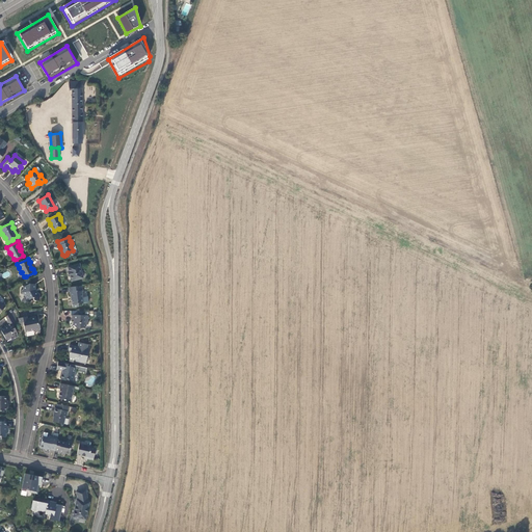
[(80,264),(68,267),(69,272),(68,272),(70,276),(72,281),(83,278),(80,264)]
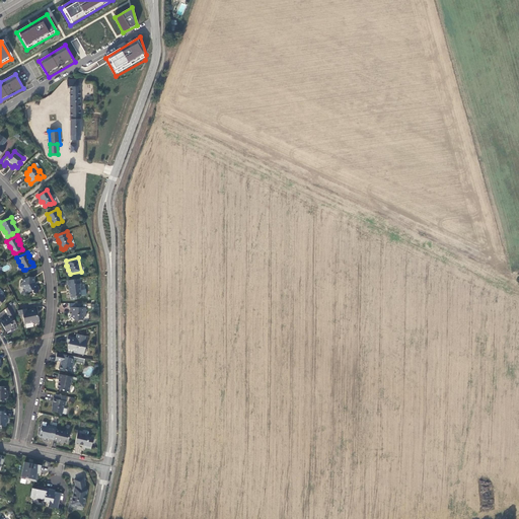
[(33,283),(34,278),(28,277),(23,280),(22,282),(21,283),(21,286),(22,288),(24,288),(26,292),(28,293),(31,291),(33,294),(39,291),(39,289),(36,286),(35,285),(33,283)]
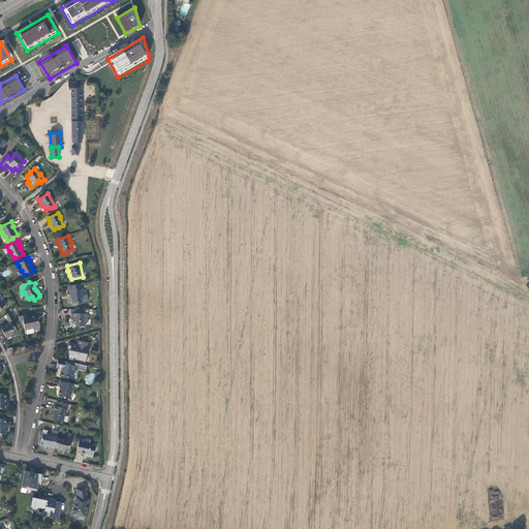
[(82,284),(68,285),(68,290),(70,290),(70,296),(71,296),(72,306),(79,305),(79,302),(83,302),(82,289),(82,284)]
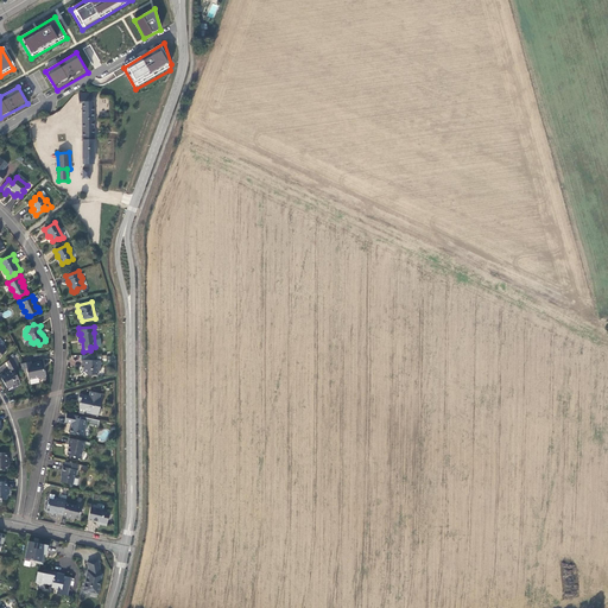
[(20,380),(17,375),(19,374),(16,368),(18,367),(16,355),(7,361),(12,369),(8,372),(8,373),(1,378),(7,388),(8,388),(12,386),(12,385),(19,380),(20,380)]
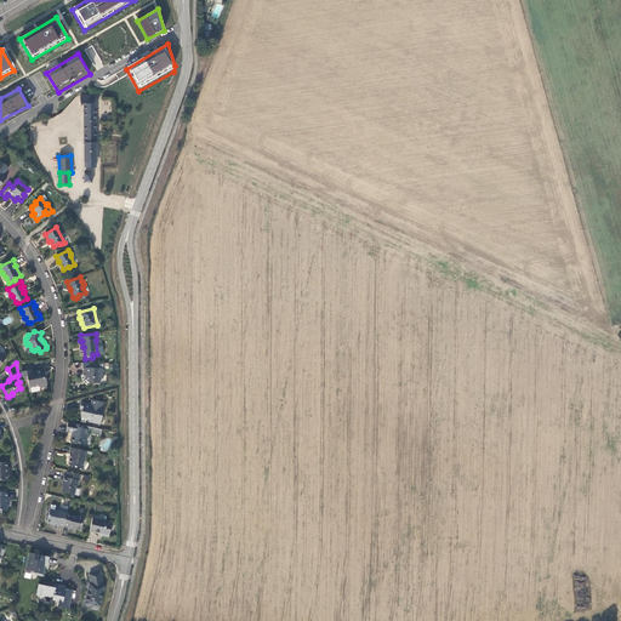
[(100,383),(100,379),(103,379),(103,368),(84,368),(84,374),(86,374),(86,380),(90,383),(100,383)]
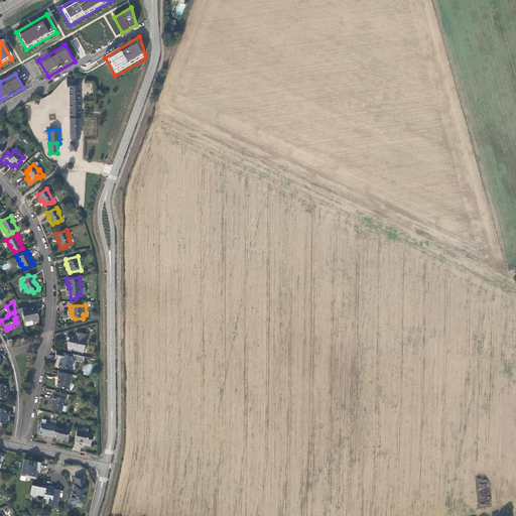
[(35,307),(26,308),(26,307),(17,308),(19,316),(23,315),(24,323),(33,320),(34,321),(38,320),(39,318),(38,314),(36,313),(35,307)]
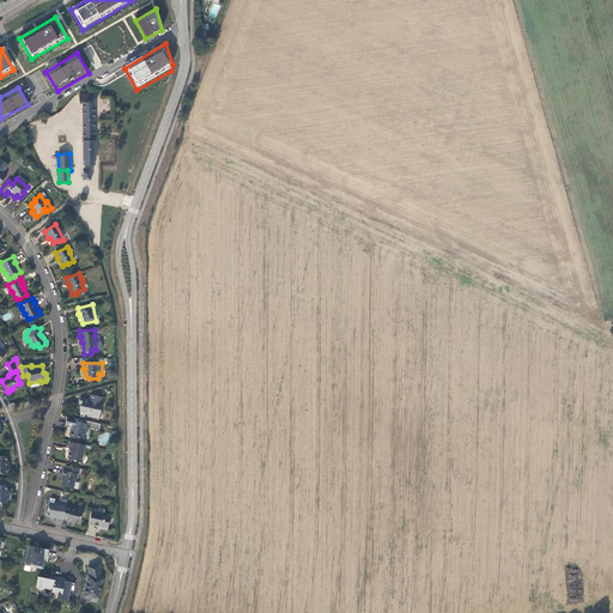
[(90,400),(80,398),(79,404),(83,405),(80,412),(85,413),(87,416),(99,418),(101,417),(101,413),(101,412),(103,402),(101,401),(102,398),(91,395),(90,400)]
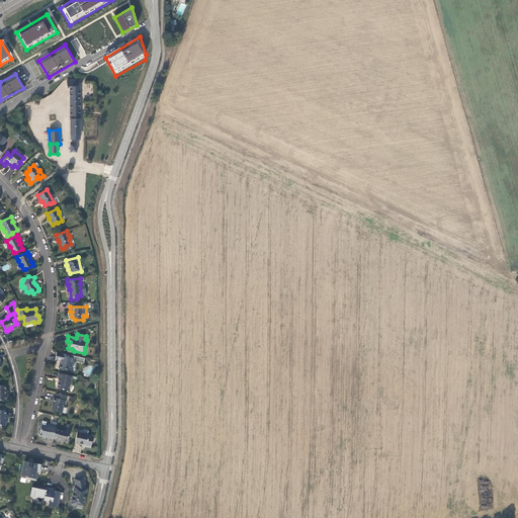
[(85,358),(57,352),(55,360),(61,361),(61,364),(59,365),(59,368),(60,369),(64,370),(65,369),(71,370),(74,358),(77,359),(76,361),(84,363),(85,358)]
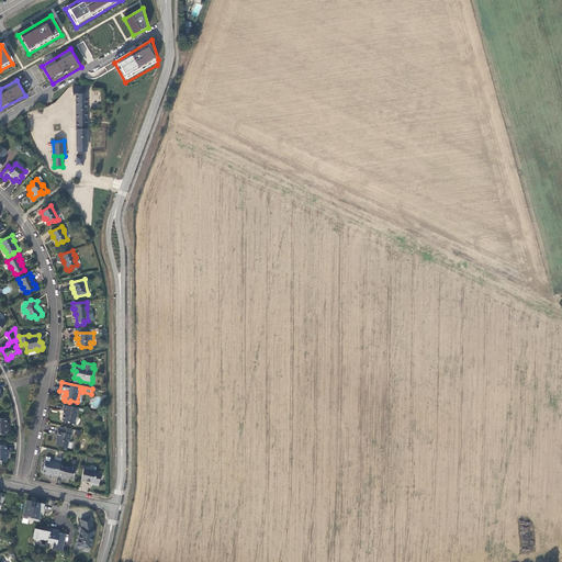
[(78,408),(64,405),(63,411),(64,412),(62,419),(63,422),(75,424),(78,408)]
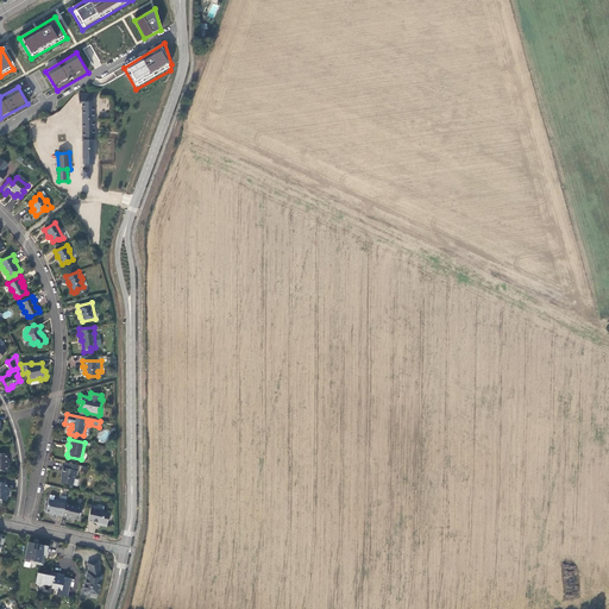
[(73,485),(75,477),(76,476),(79,465),(66,463),(64,468),(63,468),(61,473),(62,473),(60,483),(73,485)]
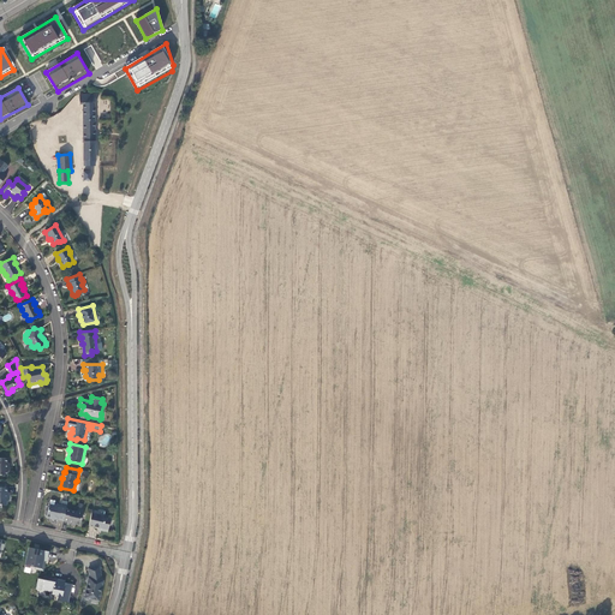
[(64,520),(66,509),(67,501),(61,500),(60,506),(57,505),(54,506),(49,505),(48,509),(46,512),(46,515),(47,517),(53,518),(52,520),(58,521),(58,519),(64,520)]
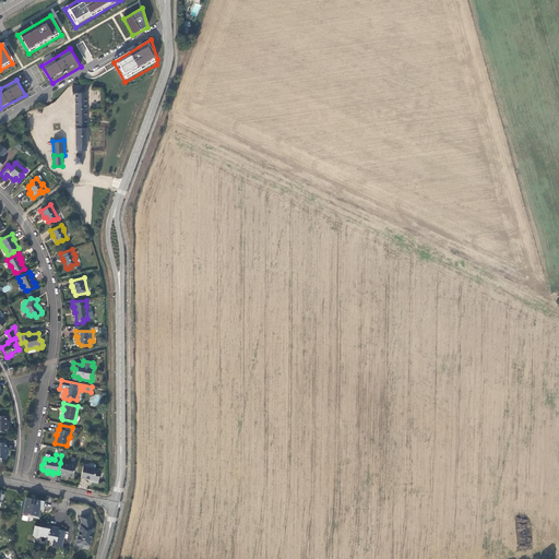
[(75,466),(60,463),(58,473),(58,474),(61,475),(61,477),(66,478),(67,476),(73,477),(75,466)]
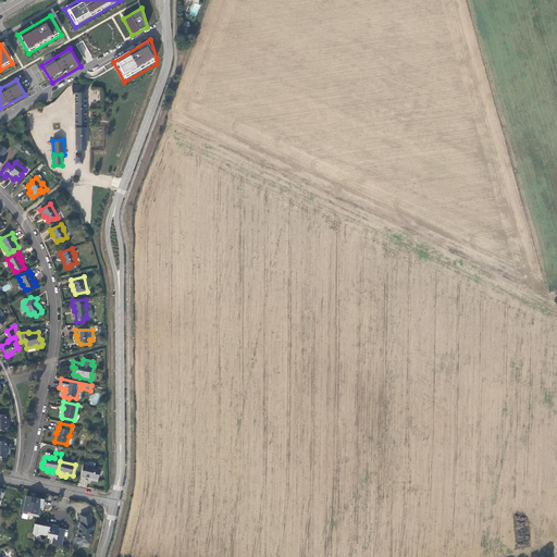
[(83,465),(81,475),(88,478),(88,480),(98,482),(100,470),(95,469),(95,467),(83,465)]
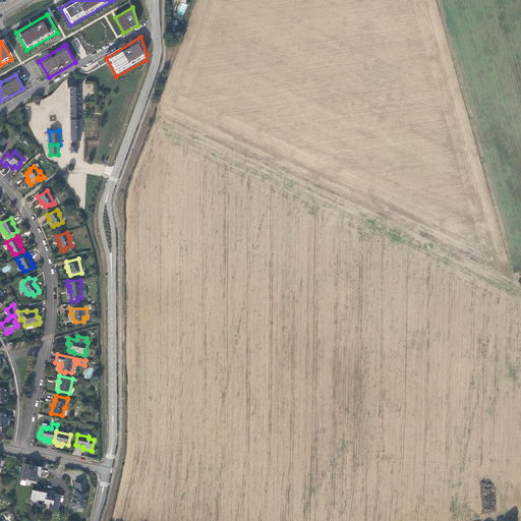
[(37,474),(40,475),(40,471),(41,467),(24,463),(23,469),(24,470),(23,473),(22,473),(20,479),(26,480),(27,479),(30,480),(30,481),(37,482),(38,477),(37,476),(37,474)]
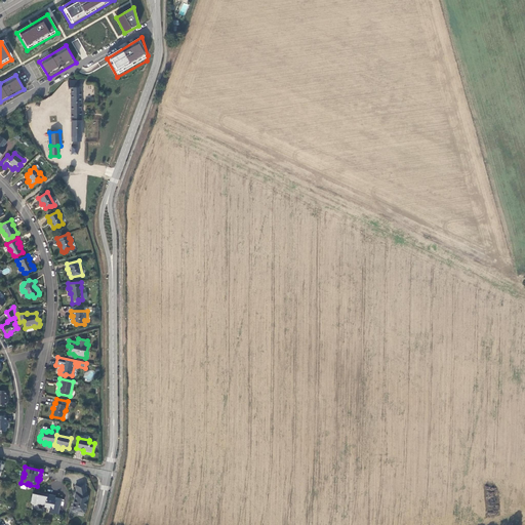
[(85,483),(75,485),(77,493),(76,493),(74,499),(72,510),(74,512),(76,512),(78,511),(85,513),(88,495),(87,495),(85,483)]
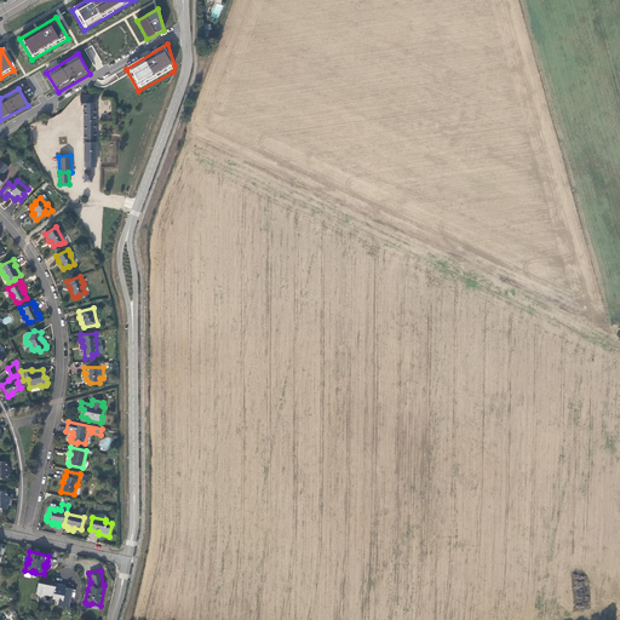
[(59,600),(58,604),(69,607),(73,589),(65,587),(65,589),(62,587),(62,585),(56,584),(49,581),(49,585),(39,583),(36,592),(38,595),(39,595),(44,596),(45,595),(52,596),(52,600),(53,600),(53,598),(59,600)]
